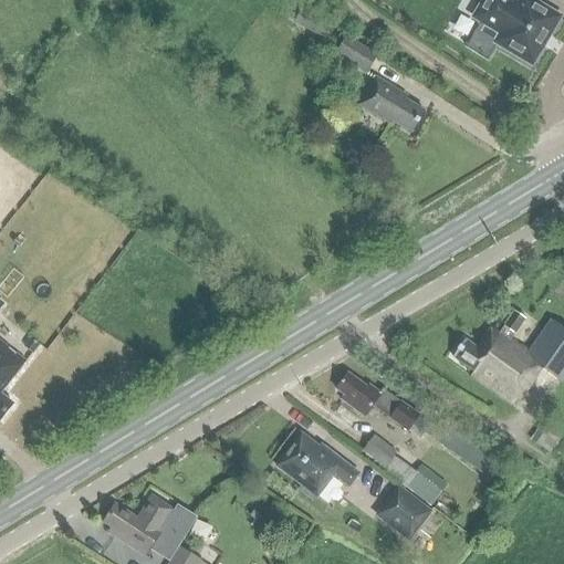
[(521,0),(519,4),(511,0),(492,0),(482,19),(503,31),(498,41),(532,61),(560,16),(533,0),(521,0)]
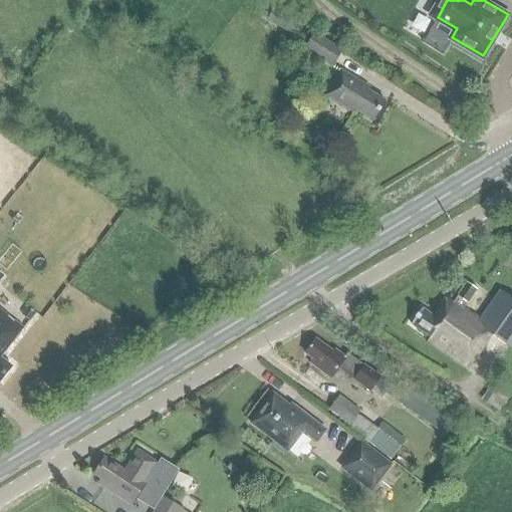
[(304,24),(273,7),(267,18),(298,35),(304,24)]
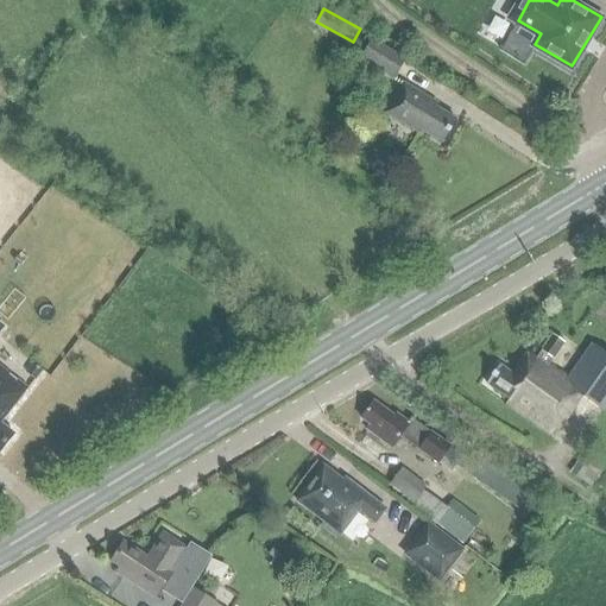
[(406,58),(373,38),(363,56),(395,76),(406,58)]
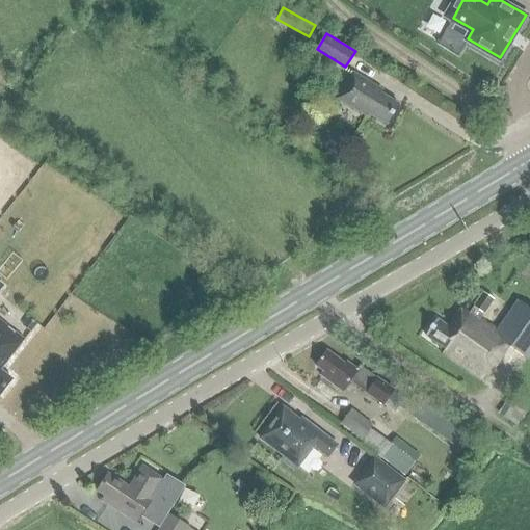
[(369,111),(388,123),(399,103),(380,91),(382,89),(354,72),(339,97),(367,114),(369,111)]
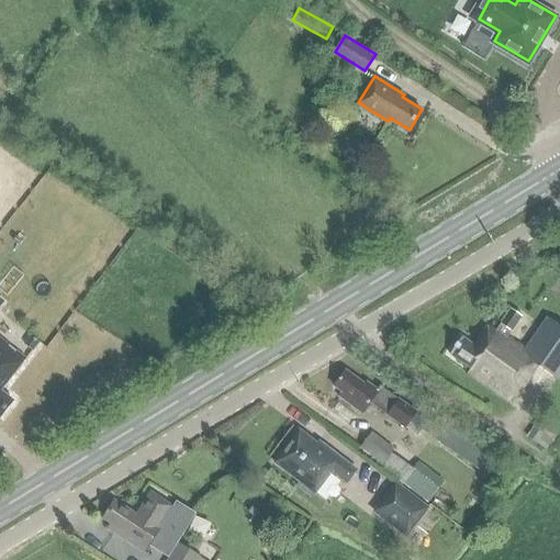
[(462,336),(450,353),(471,367),(469,372),(510,400),(521,385),(523,387),(539,365),(559,378),(559,324),(548,316),(526,347),(508,335),(523,315),(511,308),(495,329),(488,324),(474,344),(462,336)]
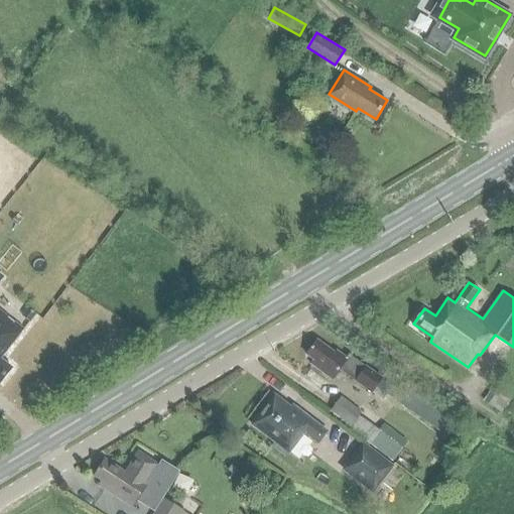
[(21,315),(29,322),(35,312),(28,306),(21,315)]
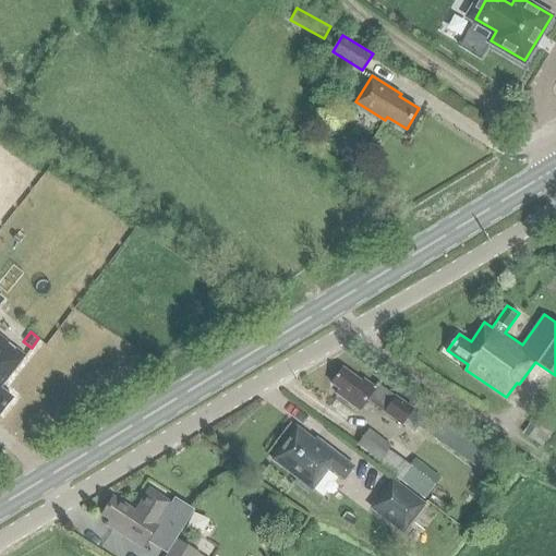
[(26,355),(0,334),(0,413),(13,397),(1,387),(26,355)]
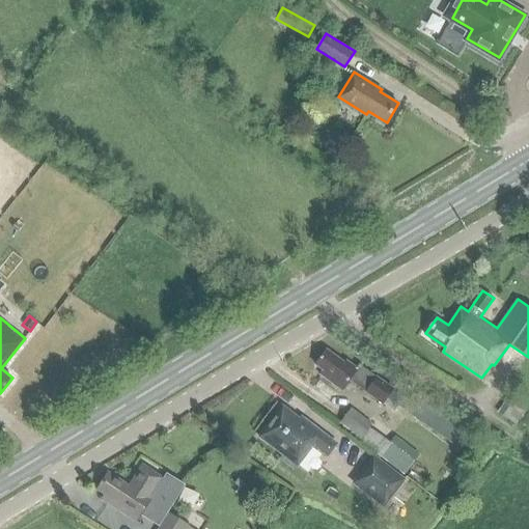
[(393,389),(378,378),(359,364),(357,367),(347,360),(345,363),(327,349),(316,364),(324,369),(321,373),(342,389),(350,380),(383,404),(393,389)]
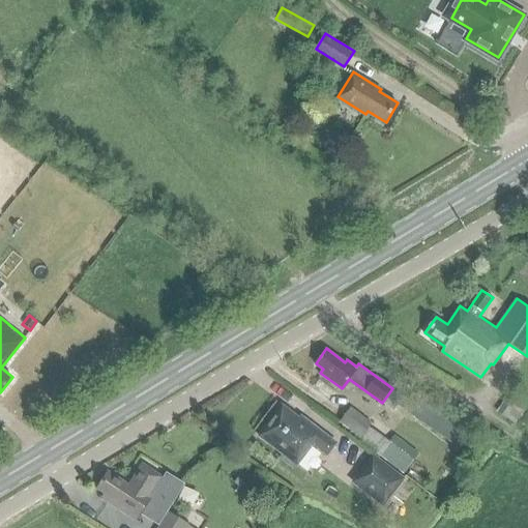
[(260,435),(284,453),(281,457),(294,467),(297,464),(314,443),(327,453),(336,442),(310,421),(308,423),(283,405),(260,435)]
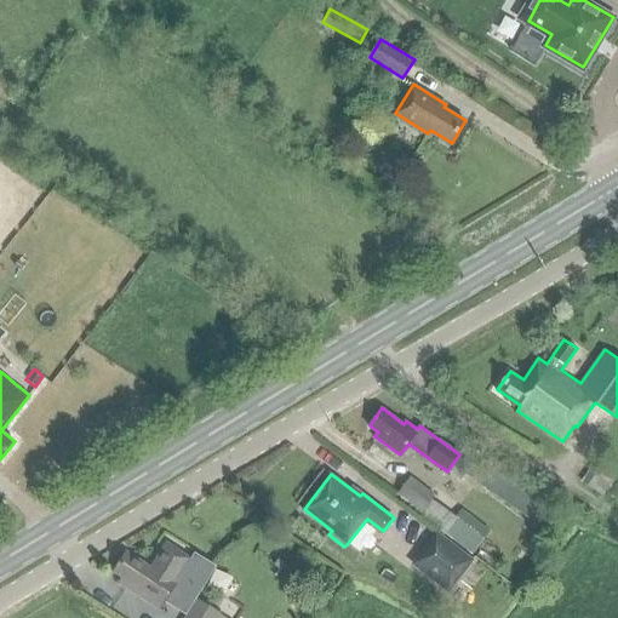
[(411,475),(400,493),(424,511),(436,493),(411,475)]
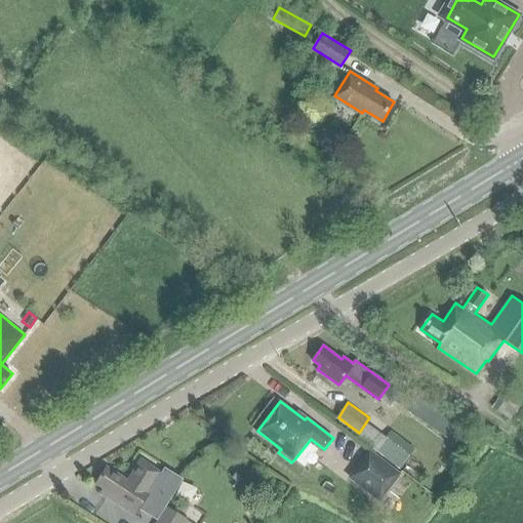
[(400,474),(370,450),(350,476),(380,499),(400,474)]
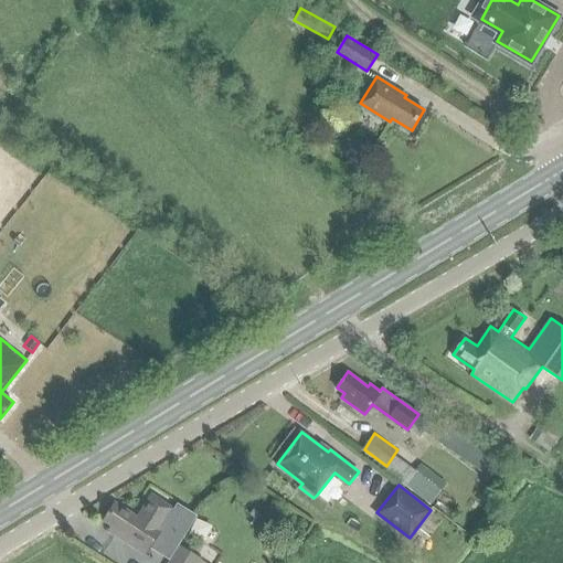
[(115,501),(104,520),(114,527),(110,532),(147,554),(151,548),(153,543),(168,552),(178,535),(181,539),(195,516),(198,517),(198,514),(178,502),(174,508),(151,494),(138,516),(115,501)]
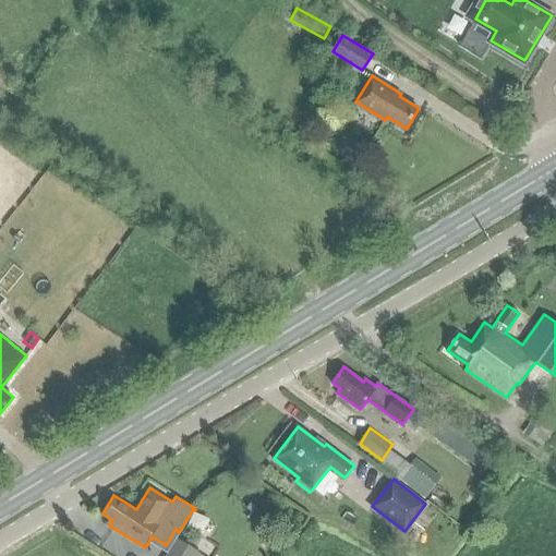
[(196,555),(201,552),(178,538),(167,555),(196,555)]
